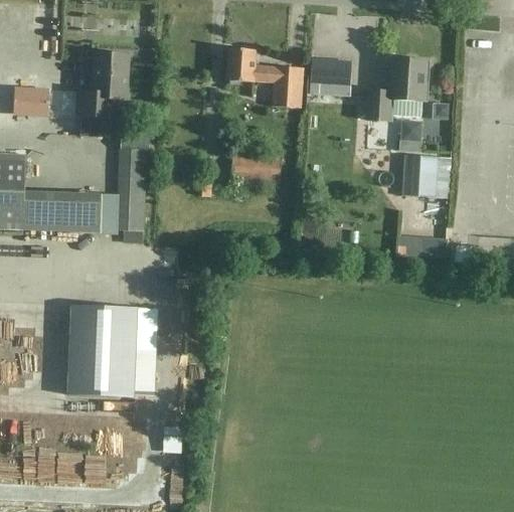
[(253,81),(275,82),(273,106),(301,107),(304,66),(275,64),(275,66),(254,65),(255,48),(229,47),(227,80),(253,82),(253,81)]
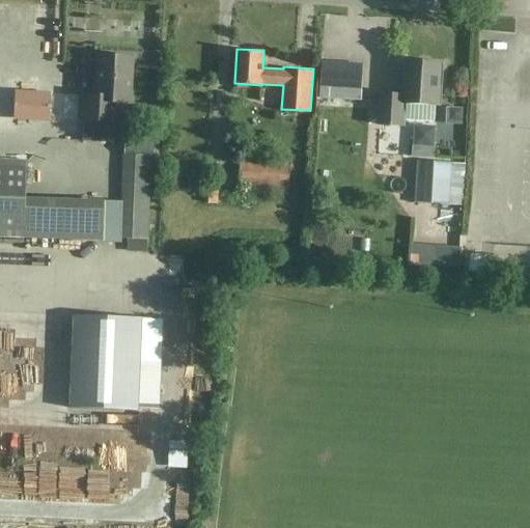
[(130,102),(132,56),(99,54),(96,94),(85,93),(83,118),(114,120),(115,101),(130,102)]
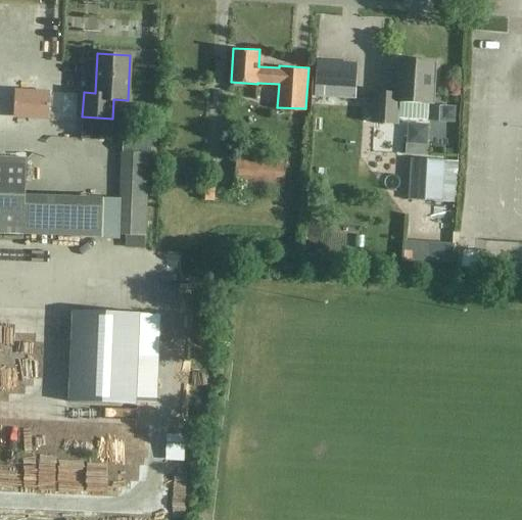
[(399,58),(397,93),(390,93),(390,92),(376,91),(374,122),(388,122),(396,123),(397,115),(427,117),(428,102),(434,102),(435,83),(430,82),(431,72),(434,72),(434,63),(431,62),(431,60),(399,58)]
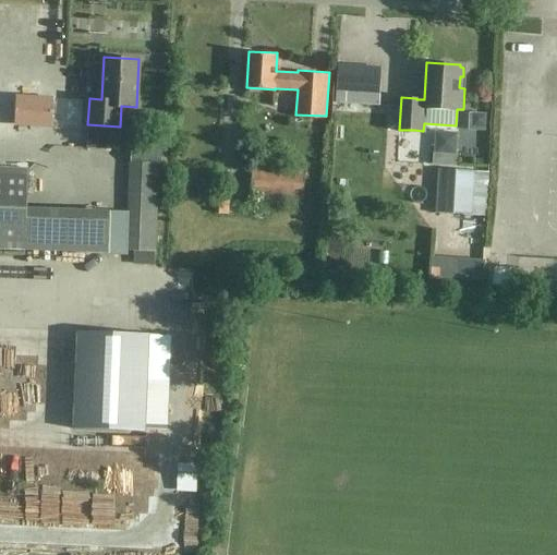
[(379,103),(380,91),(337,88),(334,88),(333,99),(379,103)]
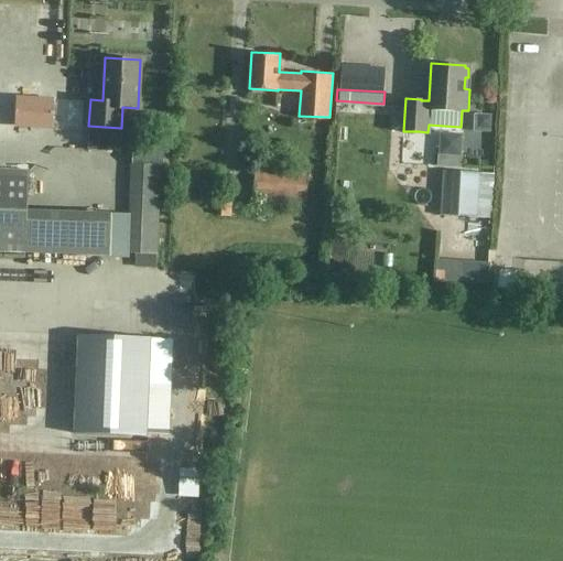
[(56,96),(54,125),(84,127),(86,97),(56,96)]
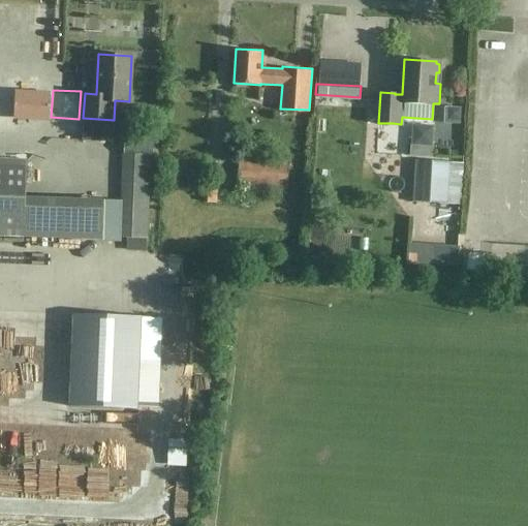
[(0,111),(28,112),(28,96),(0,95),(0,111)]
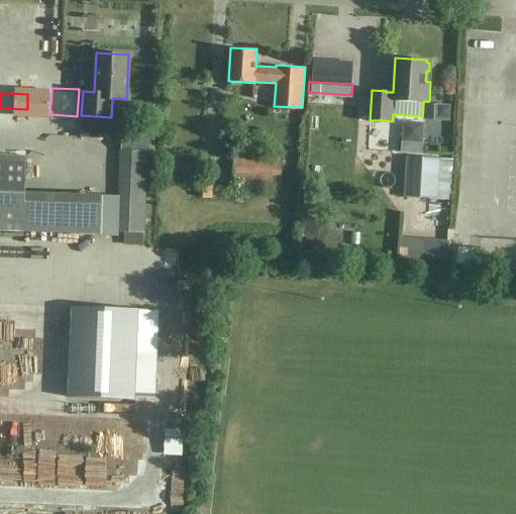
[(317,107),(341,107),(341,96),(317,96),(317,107)]
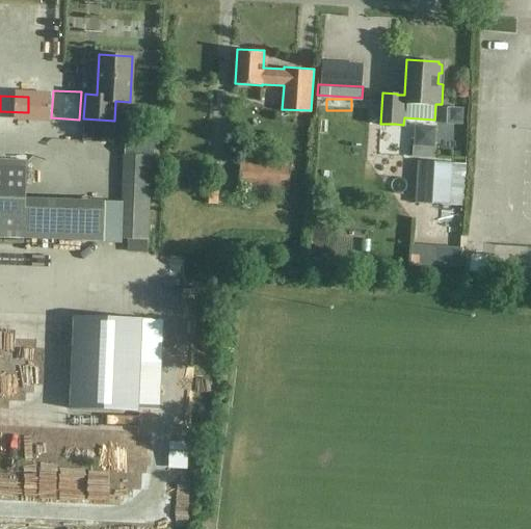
[(290,192),(291,158),(240,156),(239,190),(290,192)]
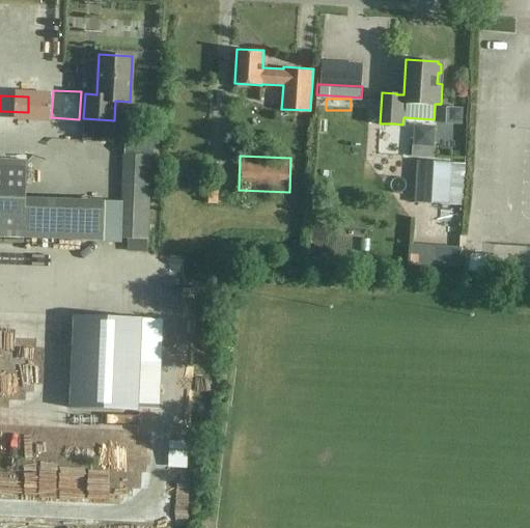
[(0,234),(25,235),(28,159),(0,157),(0,234)]
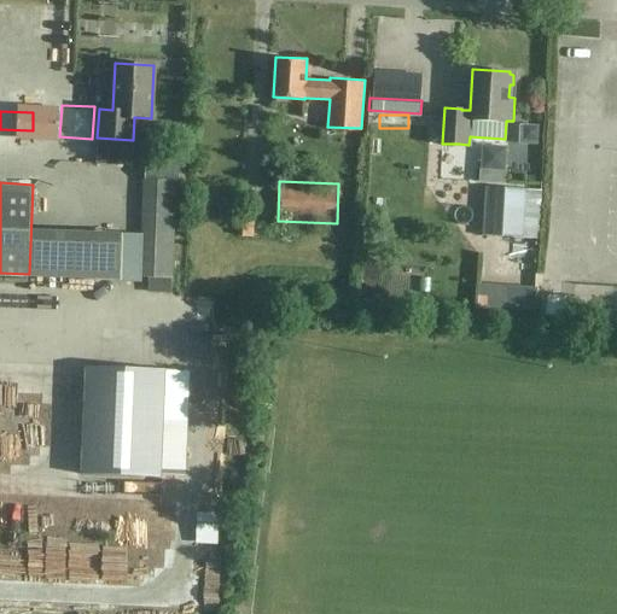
[(539,237),(541,188),(485,186),(482,234),(539,237)]
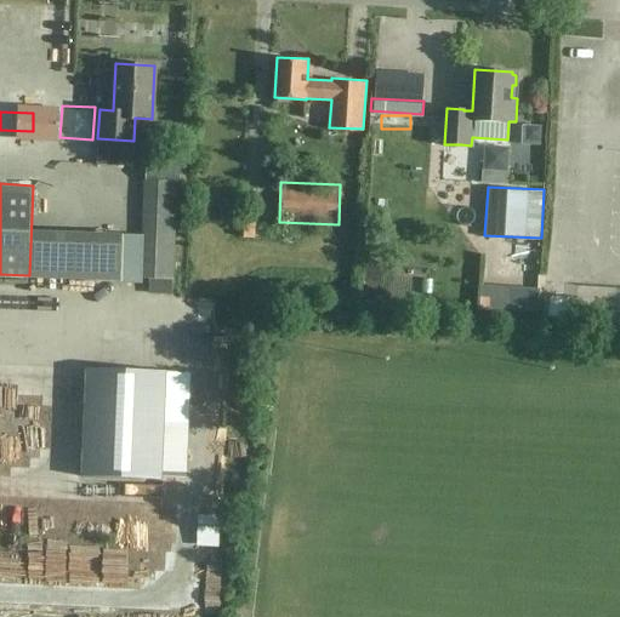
[(166,370),(86,366),(81,475),(161,478),(161,474),(164,424),(166,370)]
